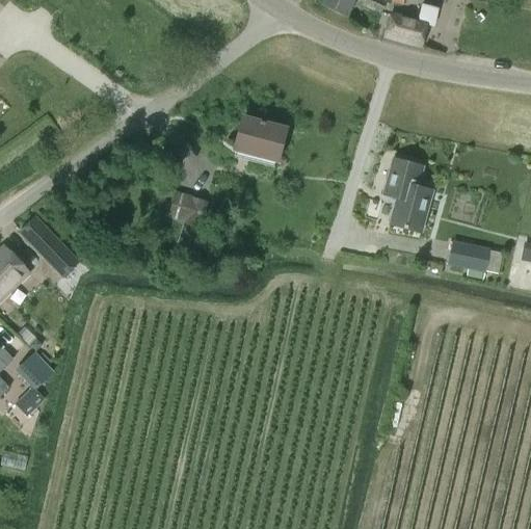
[(324,0),(323,2),(348,15),(355,0),(324,0)]
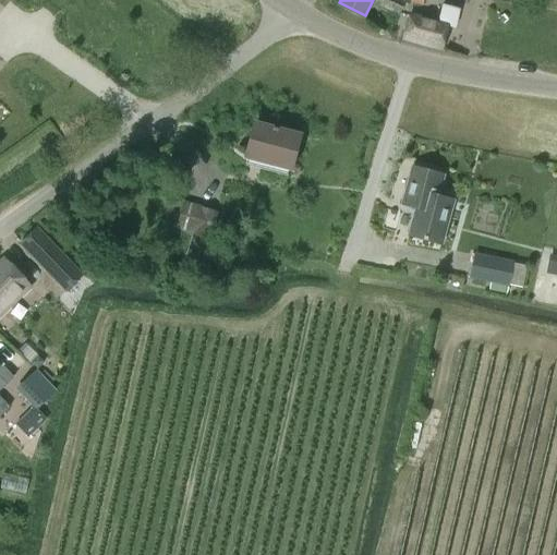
[(399,14),(406,0),(382,0),(379,4),(399,14)]
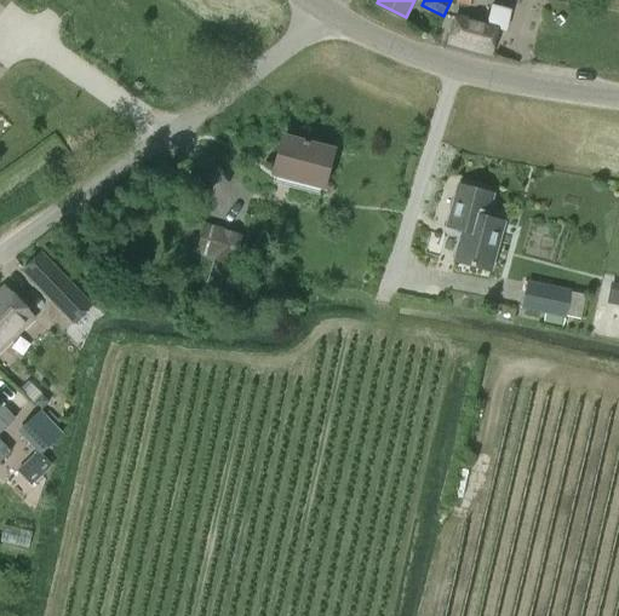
[(456,15),(450,41),(491,52),(498,27),(506,28),(511,9),(492,4),(487,23),(456,15)]
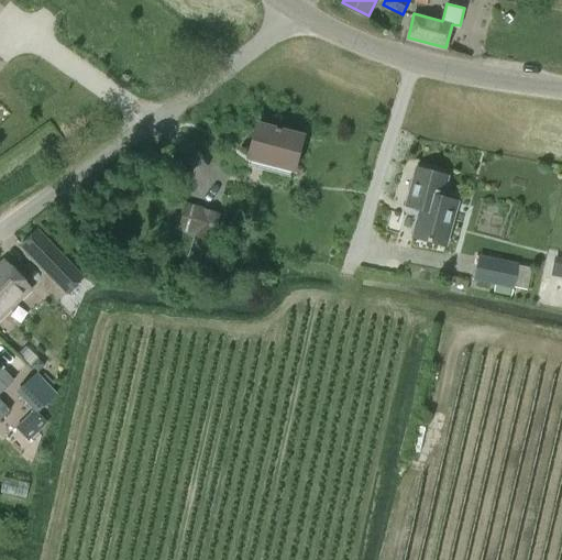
[(295,169),(304,134),(257,122),(249,157),(295,169)]
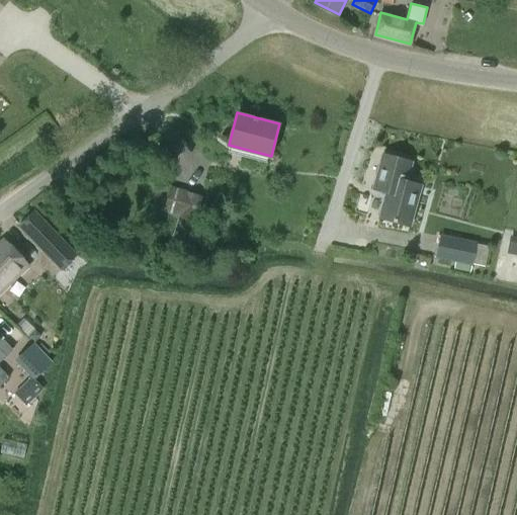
[(407,180),(412,160),(383,153),(374,188),(388,191),(380,217),(411,225),(421,184),(407,180)]
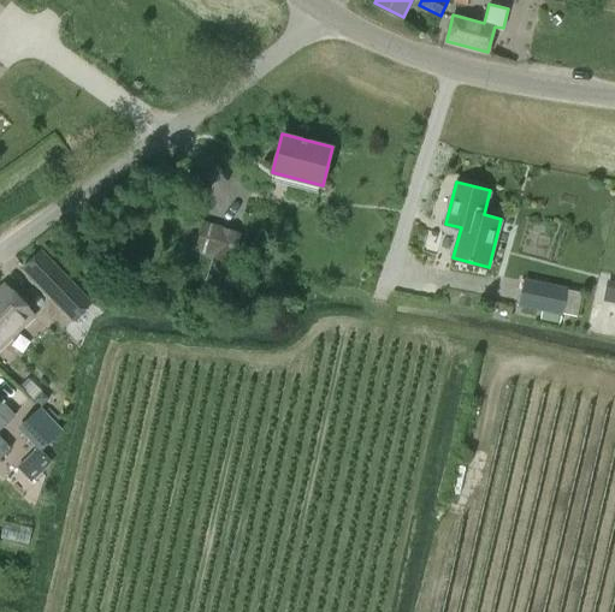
[(243,232),(203,221),(195,248),(212,255),(205,284),(228,290),(243,232)]
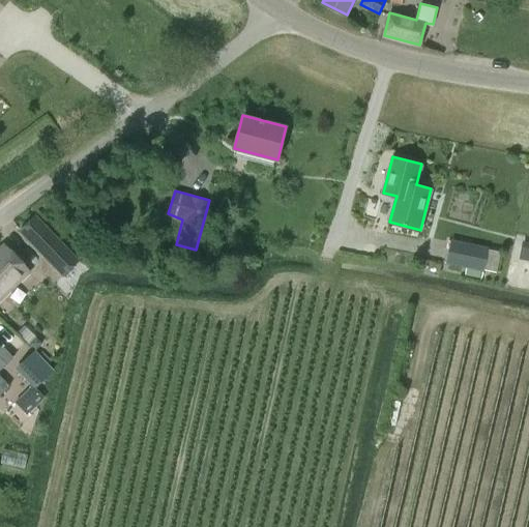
[(58,240),(35,216),(23,228),(46,254),(47,253),(66,271),(79,261),(58,241),(58,240)]
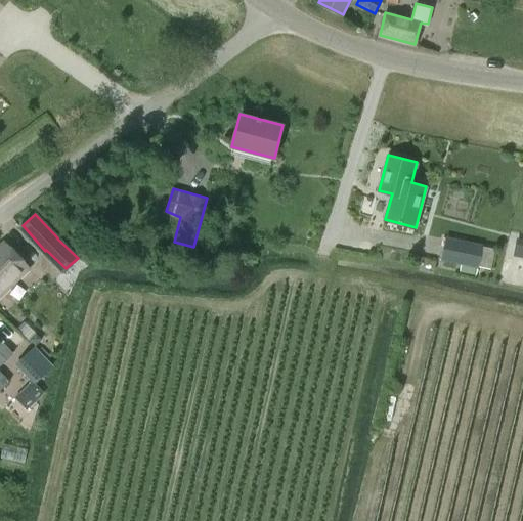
[(446,236),(441,260),(479,267),(479,266),(491,269),(495,248),(483,246),(484,244),(446,236)]
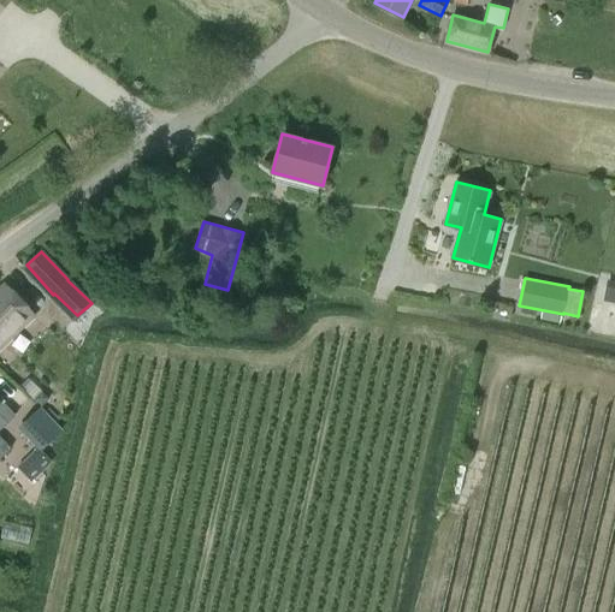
[(4,284),(0,286),(0,350),(35,319),(4,284)]
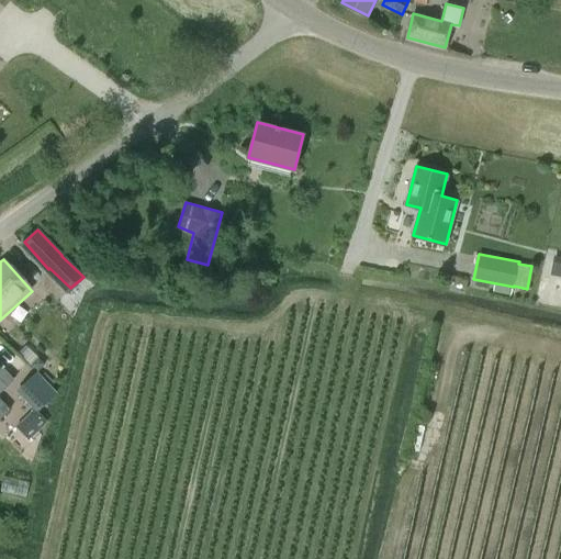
[(31,364),(37,371),(44,364),(37,357),(31,364)]
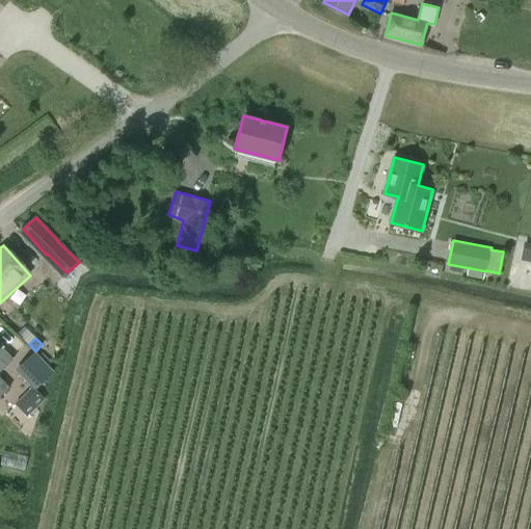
[(0,395),(10,388),(0,376),(0,372),(7,366),(6,365),(14,358),(1,345),(0,343),(0,395)]
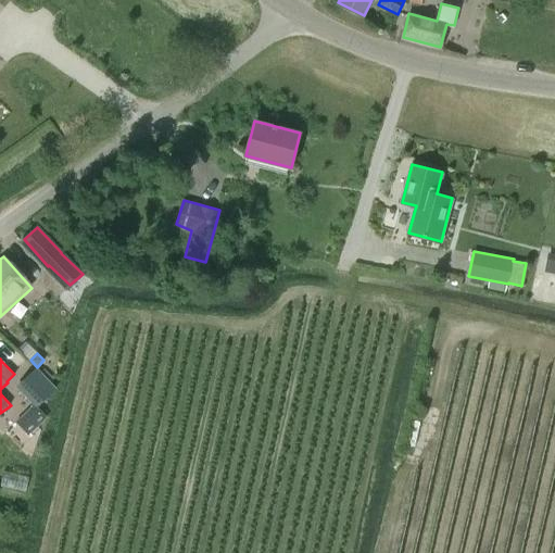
[(15,420),(27,431),(46,414),(39,407),(58,388),(37,367),(17,387),(33,403),(15,420)]
